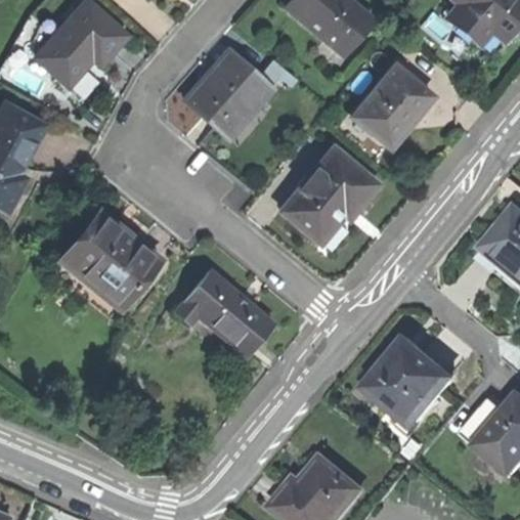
[(291,0),(287,5),(344,52),(373,17),(351,0),(291,0)]
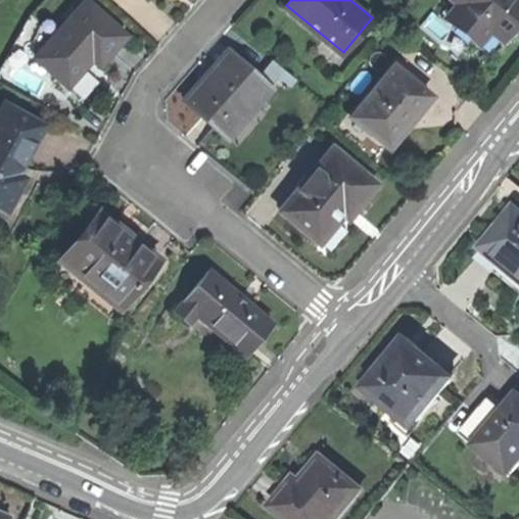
[(454,0),(459,5),(447,19),(481,46),(492,32),(505,41),(516,27),(518,24),(518,0),(454,0)]
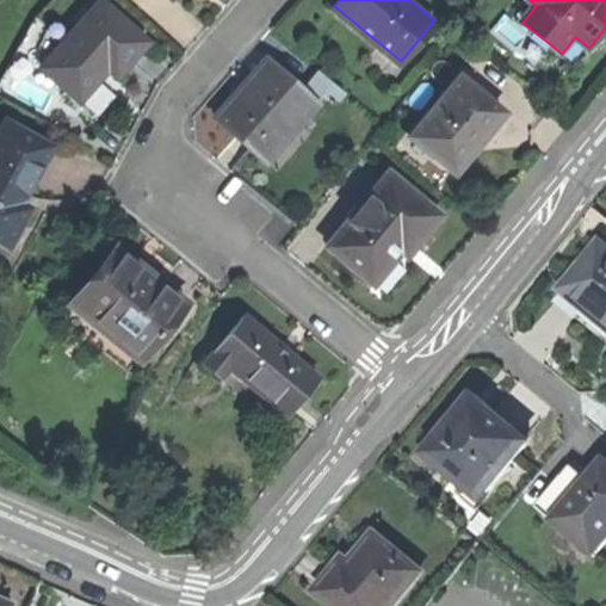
[(42,69),(81,103),(109,72),(117,79),(133,62),(149,43),(101,1),(42,69)]
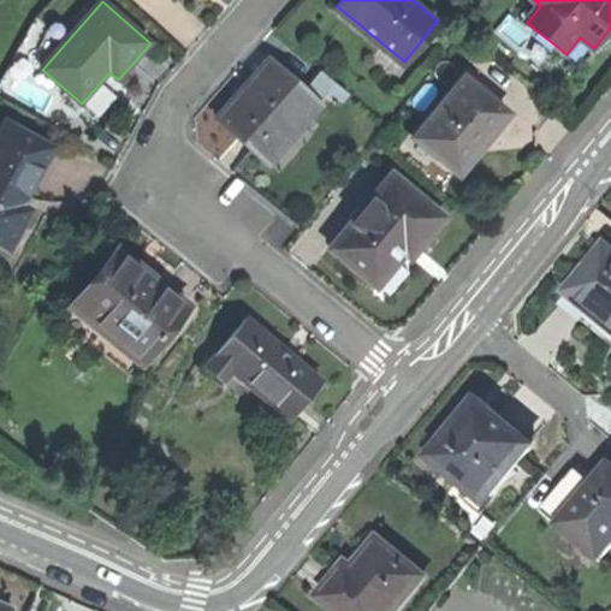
[(278,150),(327,94),(277,51),(250,79),(226,106),(278,150)]
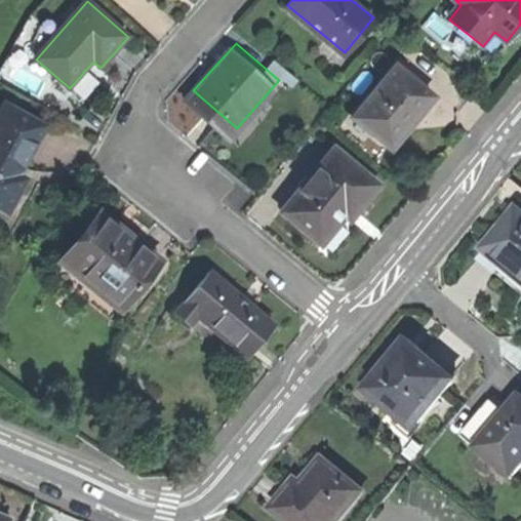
[(354,116),(392,147),(412,121),(433,95),(396,65),(354,116)]
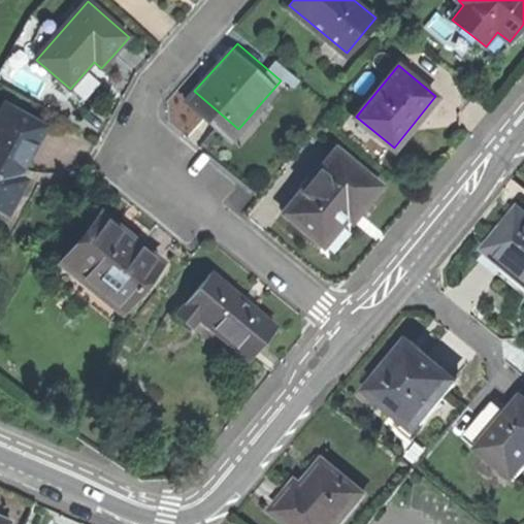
[(0,115),(0,206),(11,214),(29,179),(22,174),(35,151),(47,127),(6,104),(0,115)]
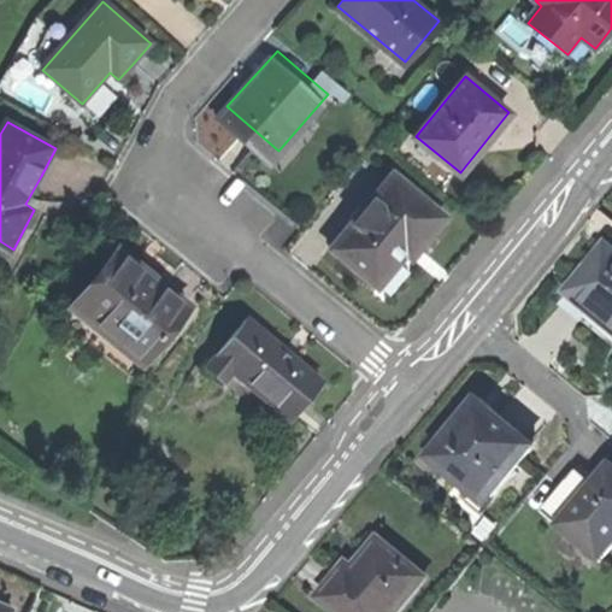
[(334,245),(381,282),(401,260),(399,258),(413,241),(421,247),(433,231),(447,215),(394,172),(334,245)]
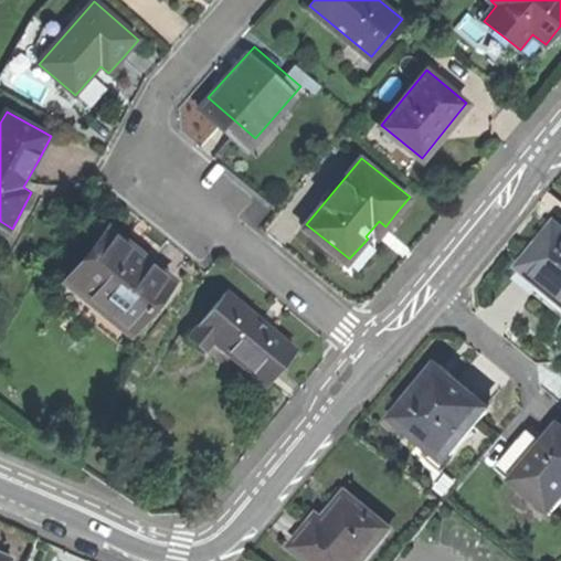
[(560,229),(558,226),(540,247),(524,266),(541,279),(539,282),(560,300),(560,229)]
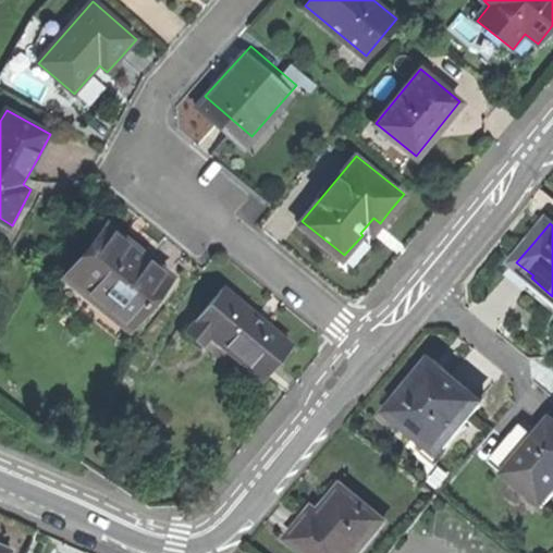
[(135,246),(107,224),(63,277),(65,279),(58,290),(115,338),(124,327),(126,329),(170,274),(135,246)]
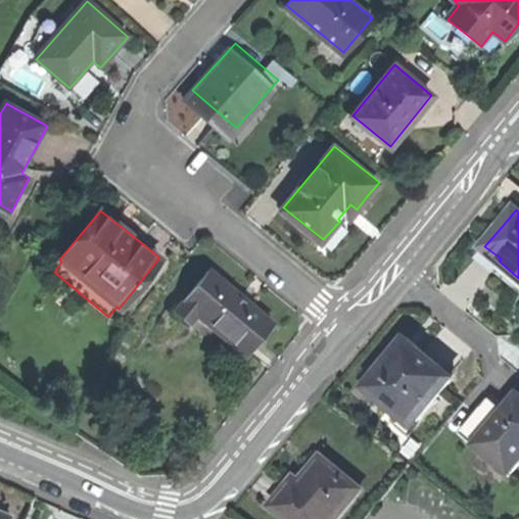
[(209,269),(175,311),(190,324),(199,313),(249,354),(262,339),(276,321),(209,269)]
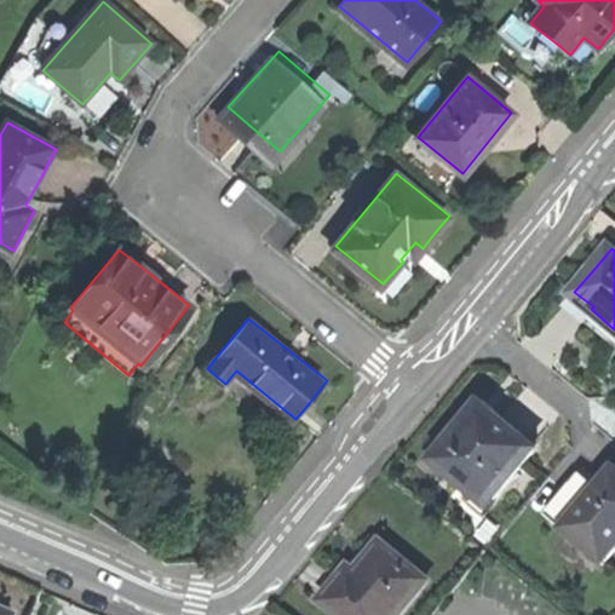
[(490,505),(539,447),(482,401),(455,432),(434,459),(490,505)]
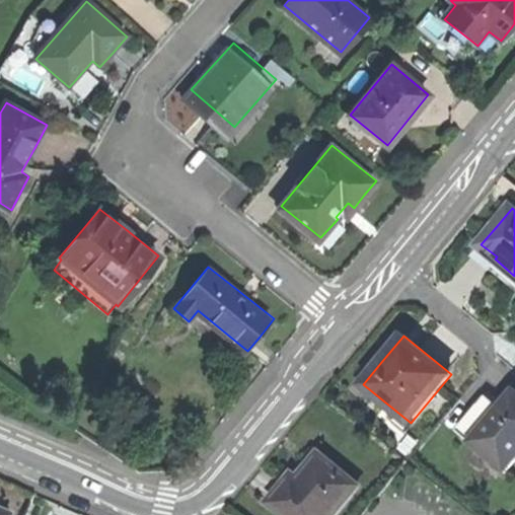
[(514,396),(509,403),(494,390),(460,430),(510,471),(514,466),(514,396)]
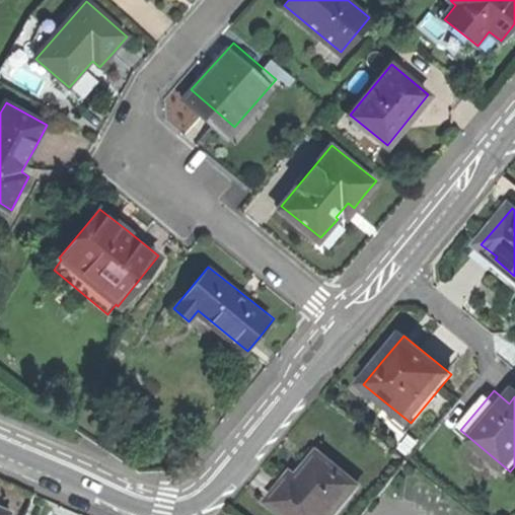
[(334,514),(360,485),(321,452),(302,474),(291,488),(286,484),(270,503),(285,514),(334,514)]
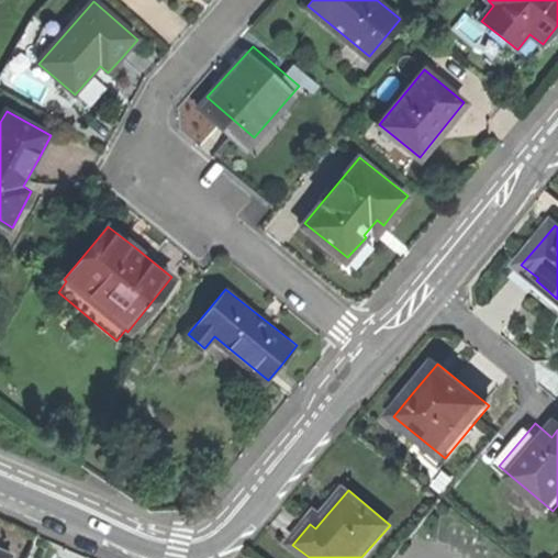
[(0,557),(11,557),(14,553),(0,545),(0,557)]
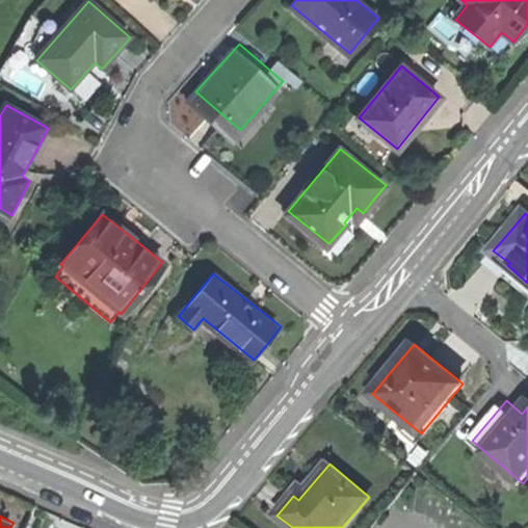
All buildings are outlined.
